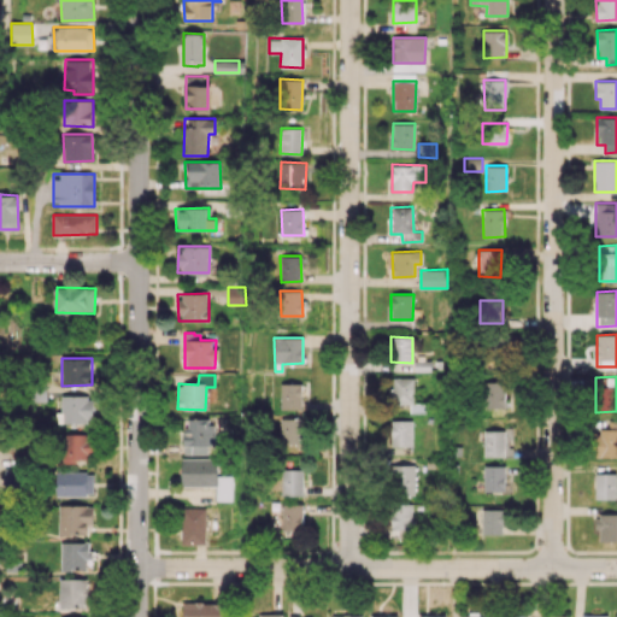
[(413,377),(392,378),(393,404),(410,404),(410,412),(415,412),(413,377)]
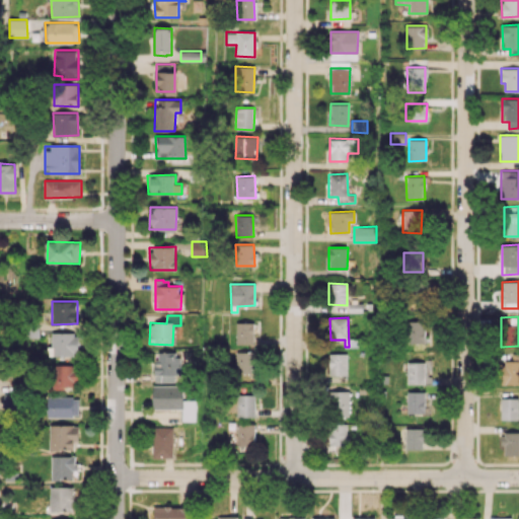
[(425,343),(426,321),(408,321),(406,343),(425,343)]
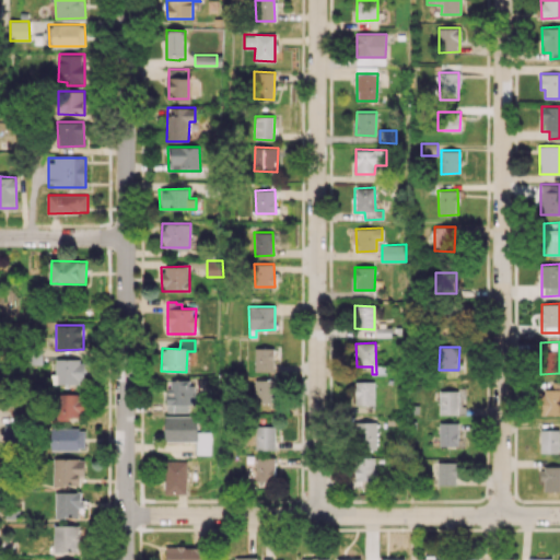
[(272,372),(273,348),(254,348),(254,372),(272,372)]
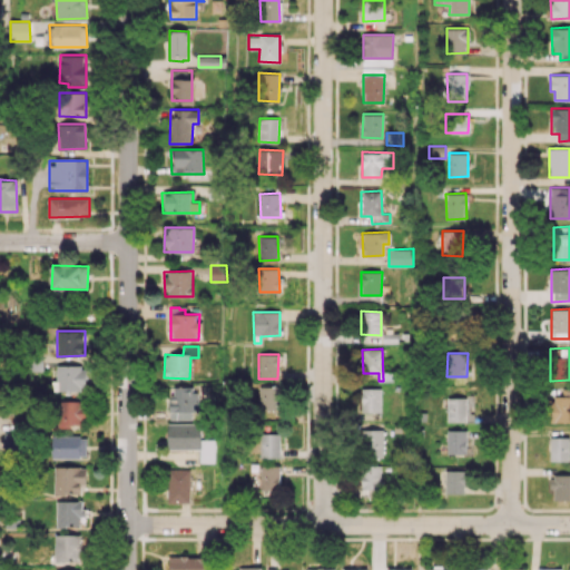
[(52,391),(86,390),(86,365),(57,365),(57,381),(52,381),(52,391)]
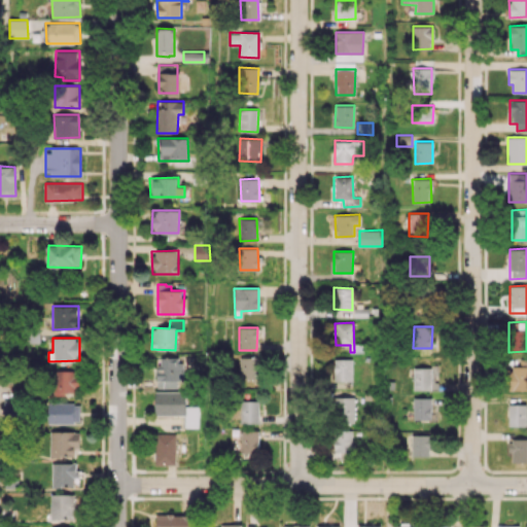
[(156,388),(183,387),(182,357),(155,357),(156,388)]
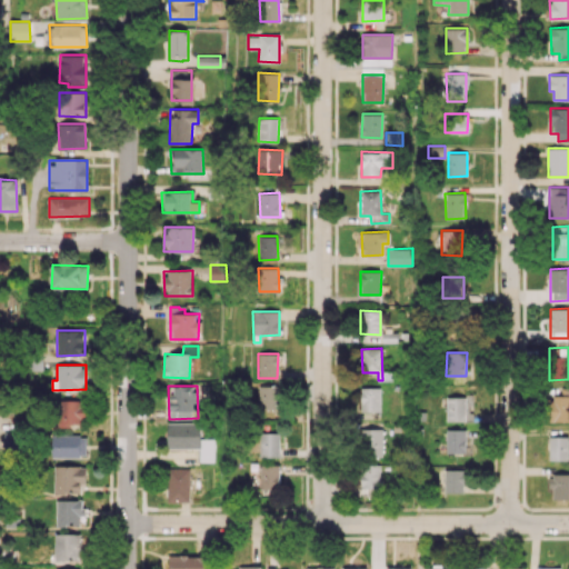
[(258,386),(258,410),(279,409),(279,386),(258,386)]
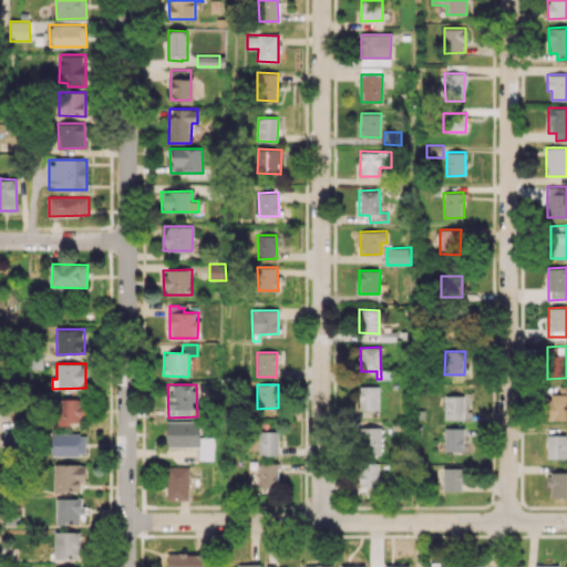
[(379,410),(379,387),(359,385),(359,410),(379,410)]
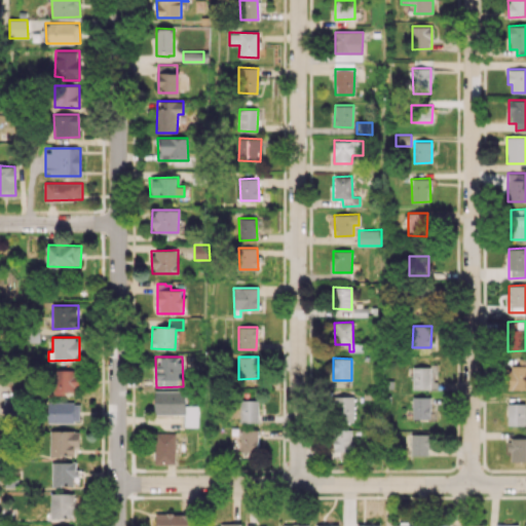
[(525,388),(525,365),(509,365),(508,389),(525,388)]
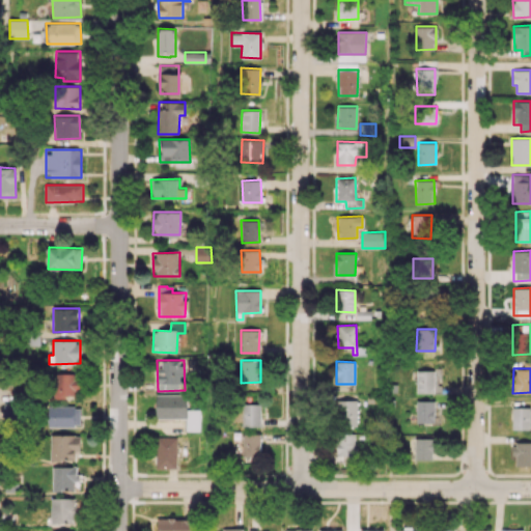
[(416,392),(441,393),(441,372),(416,371),(416,392)]
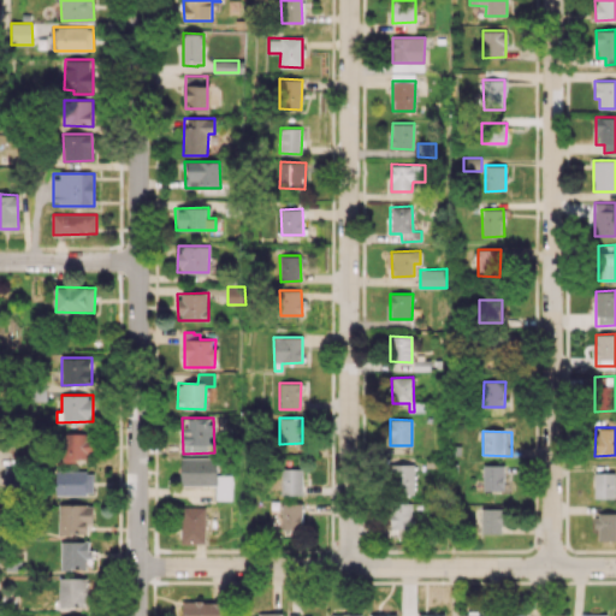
[(63,463),(90,462),(89,433),(61,433),(63,463)]
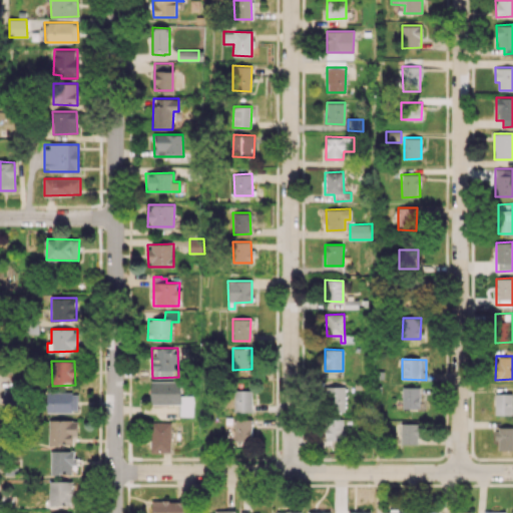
[(181,381),(151,381),(150,404),(180,405),(179,416),(193,417),(193,396),(181,396),(181,381)]
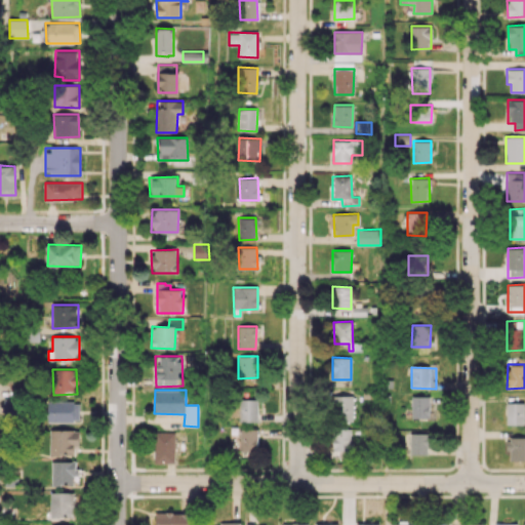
[(353,421),(354,396),(332,395),(332,420),(353,421)]
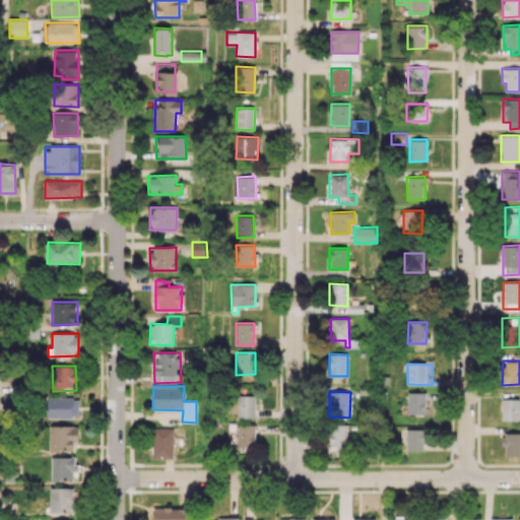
[(425,413),(425,392),(407,392),(407,413),(425,413)]
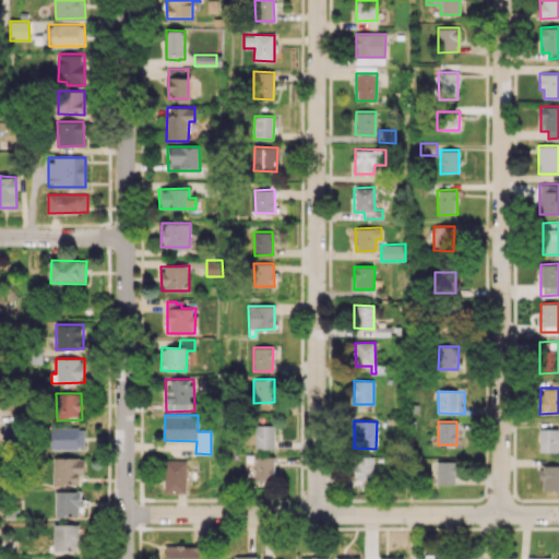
[(274,449),(274,425),(254,425),(254,448),(274,449)]
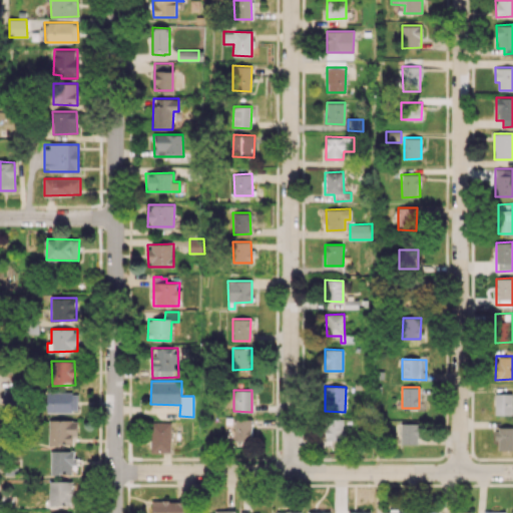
[(47,413),(78,412),(78,392),(46,392),(47,413)]
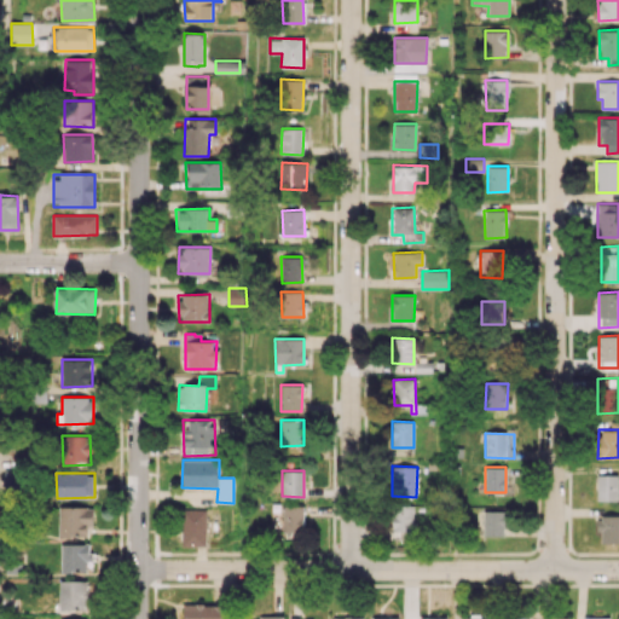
[(618,475),(596,475),(597,501),(618,499),(618,475)]
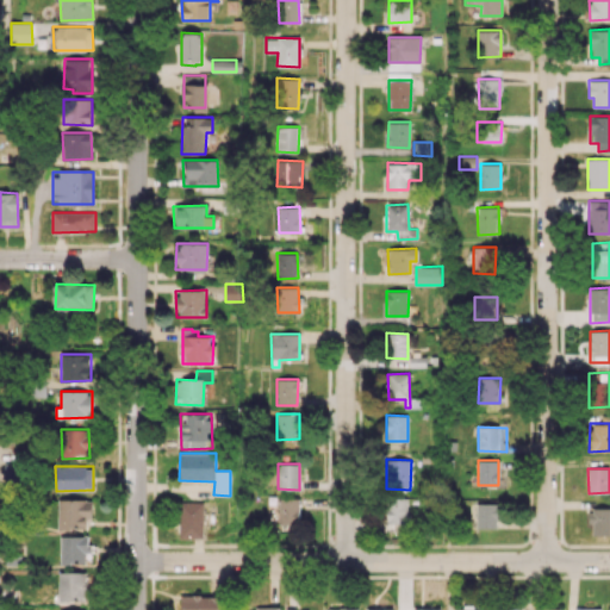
[(278,529),(299,529),(299,498),(279,498),(278,529)]
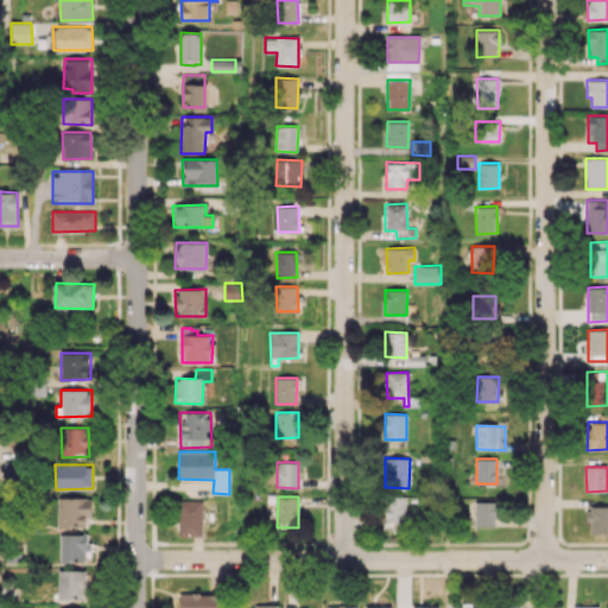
[(407,496),(385,496),(385,530),(406,530),(407,496)]
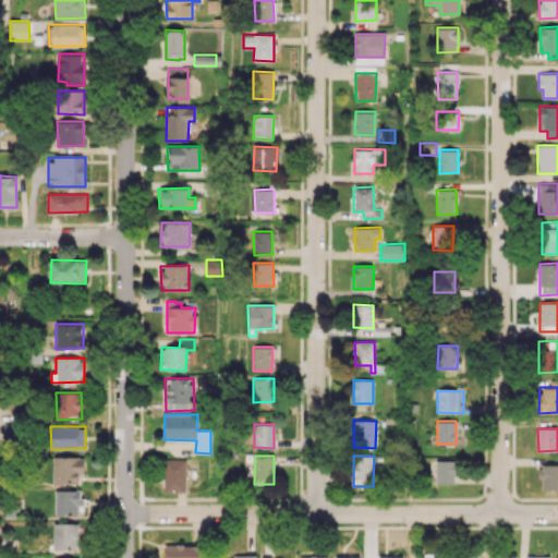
[(53,484),(79,483),(79,474),(85,474),(84,457),(52,457),(53,484)]
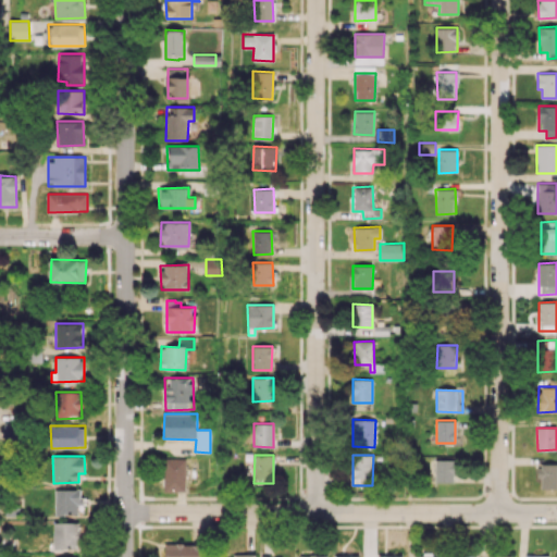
[(185,491),(185,458),(163,458),(163,491),(185,491)]
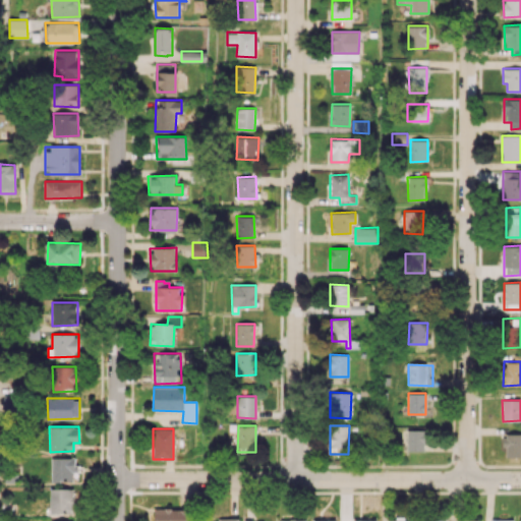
[(406,451),(424,451),(425,429),(407,429),(406,451)]
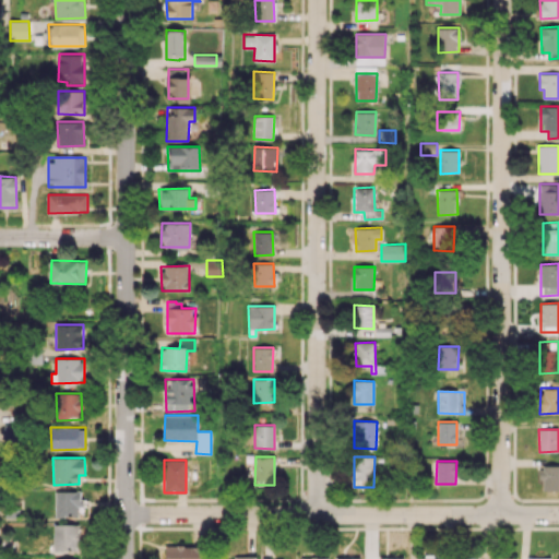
[(558,465),(540,465),(539,480),(543,480),(543,490),(558,490),(558,465)]
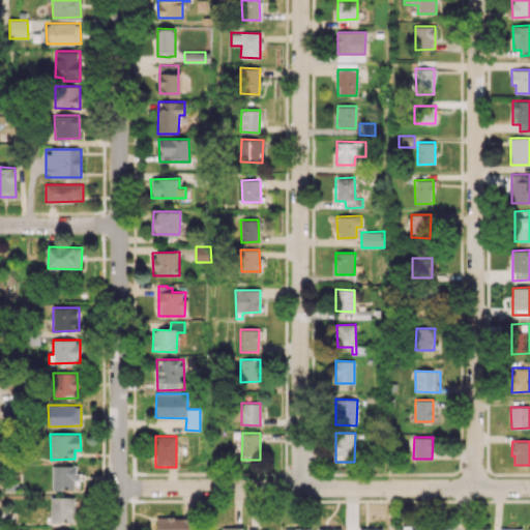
[(78,497),(51,497),(51,522),(77,522),(78,497)]
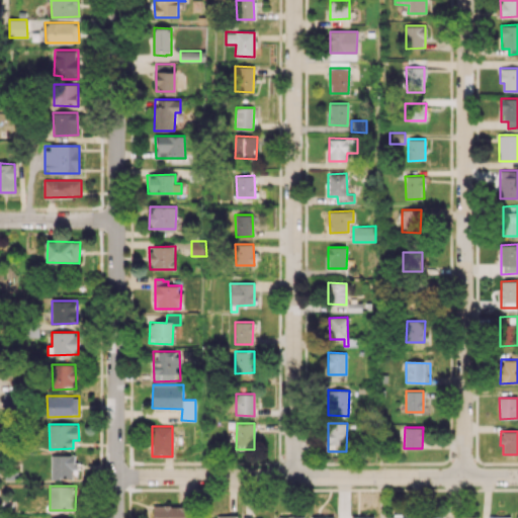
[(154,517),(189,517),(189,505),(153,506),(154,517)]
